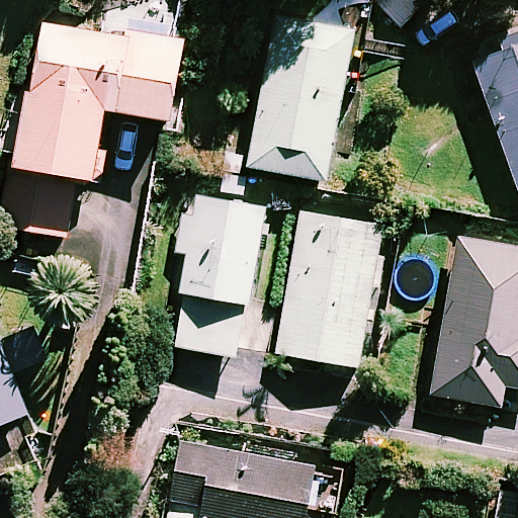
[(428,0),(371,0),(401,28),(428,0)]
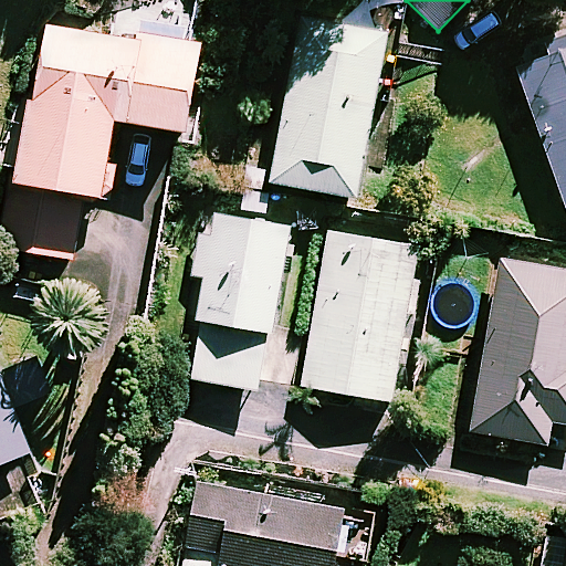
[(389,34),(302,19),(271,181),(358,198),(389,34)]
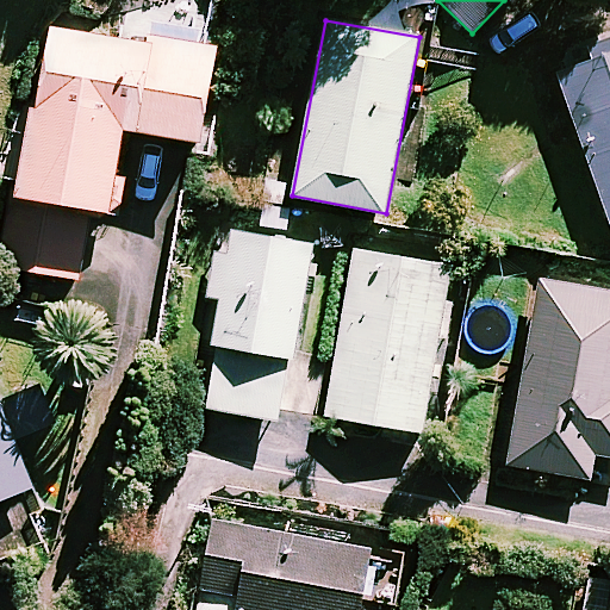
[(217,50),(206,49),(116,37),(49,29),(38,112),(26,111),(6,268),(81,278),(89,210),(114,212),(124,130),(205,141),(217,50)]
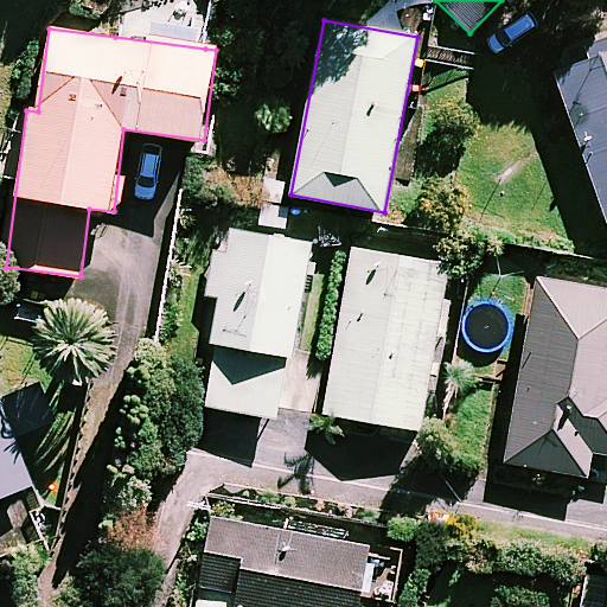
[(606,40),(555,58),(606,212),(606,40)]
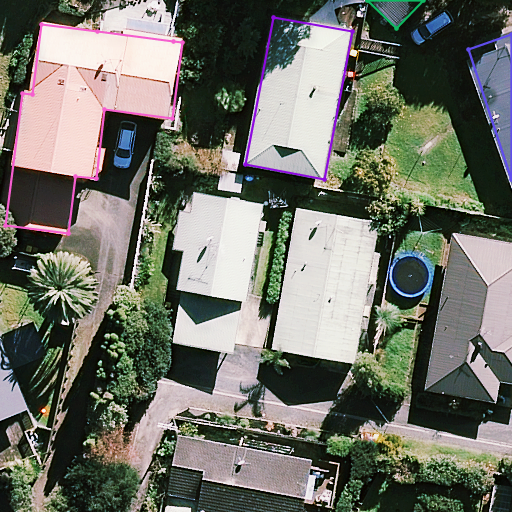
[(171,342),(231,352),(239,302),(247,303),(263,206),(194,195),(190,219),(181,218),(176,248),(185,250),(171,342)]
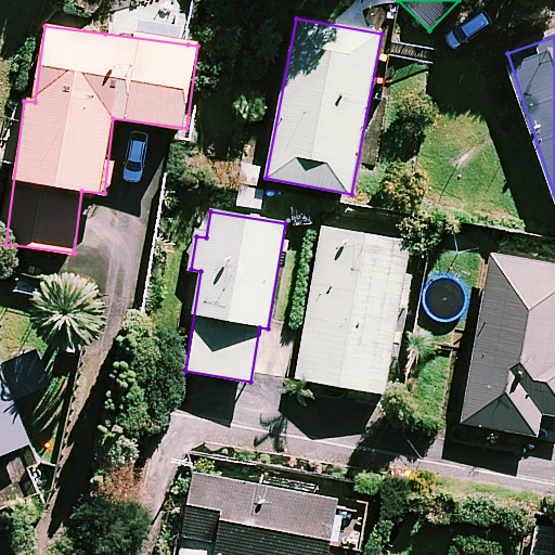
[(410,242),(322,228),(298,379),(386,392),(410,242)]
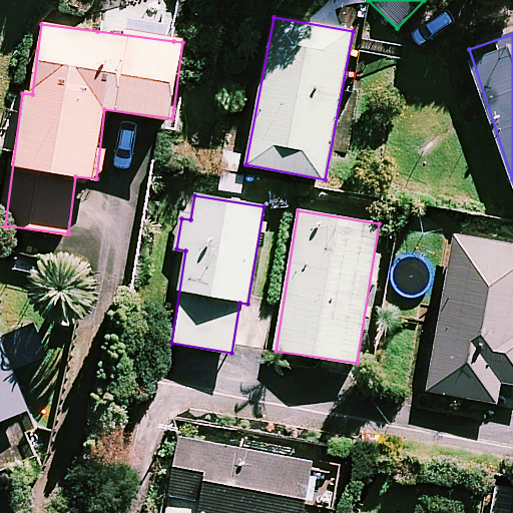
[(512,244),(453,236),(430,392),(497,403),(500,382),(512,383),(512,244)]
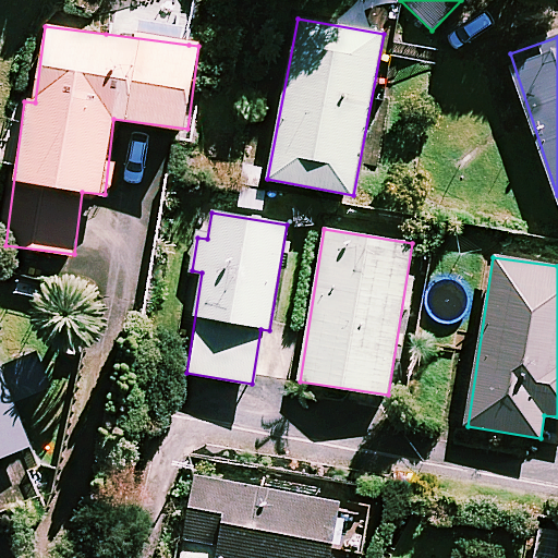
[(4,375),(0,364),(0,457),(32,446),(4,375)]
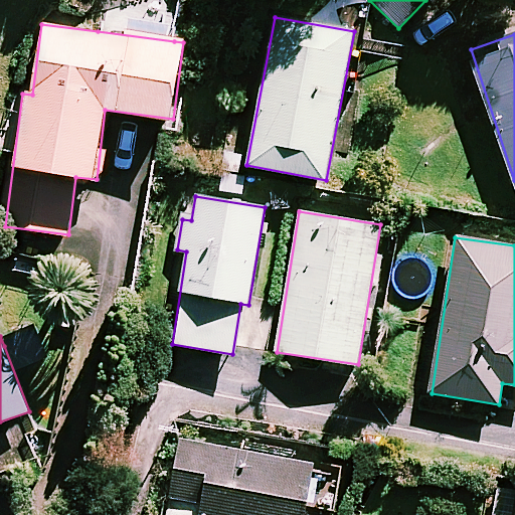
[(306,514),(316,464),(182,440),(167,514),(306,514)]
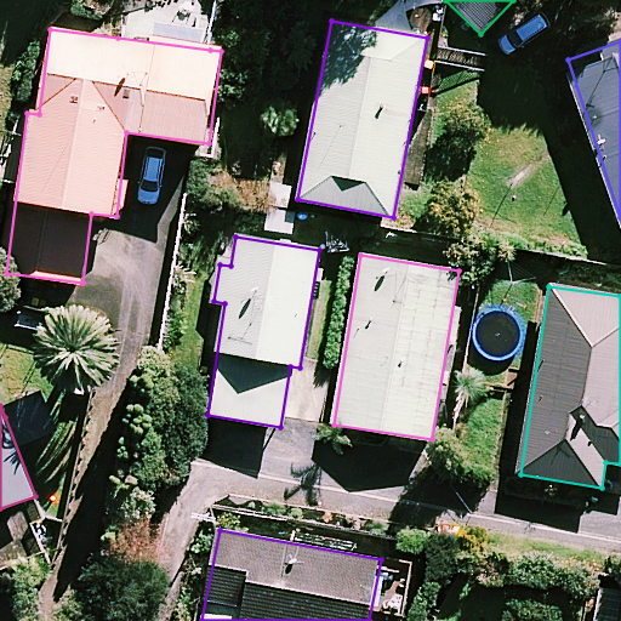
[(620,620),(620,591),(599,588),(594,620),(620,620)]
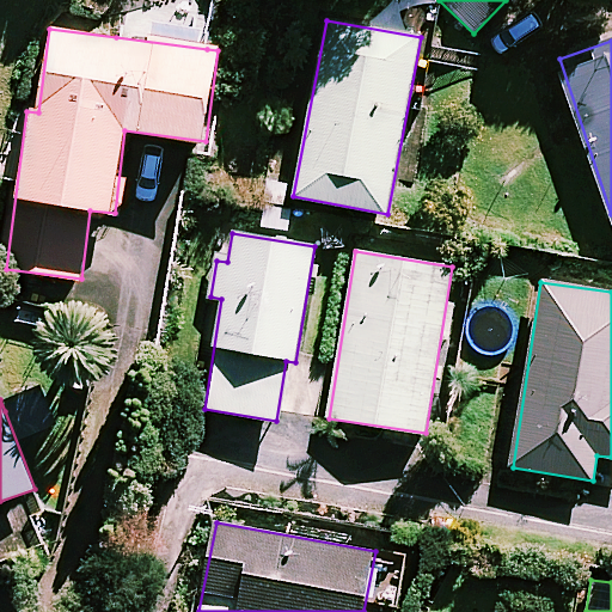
All buildings are outlined.
